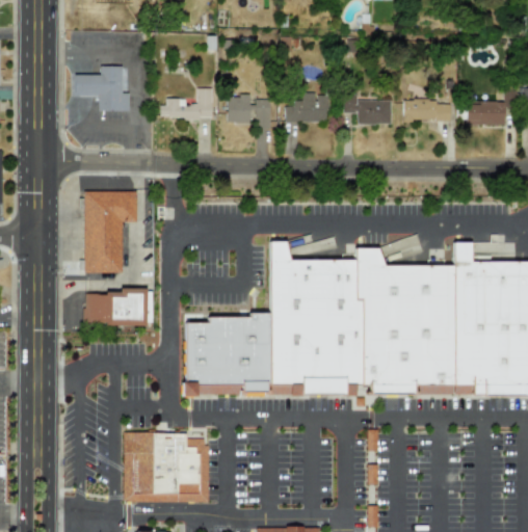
[(129,110),(129,92),(123,92),(123,65),(101,65),(101,74),(75,74),(75,96),(99,96),(99,110),(129,110)]
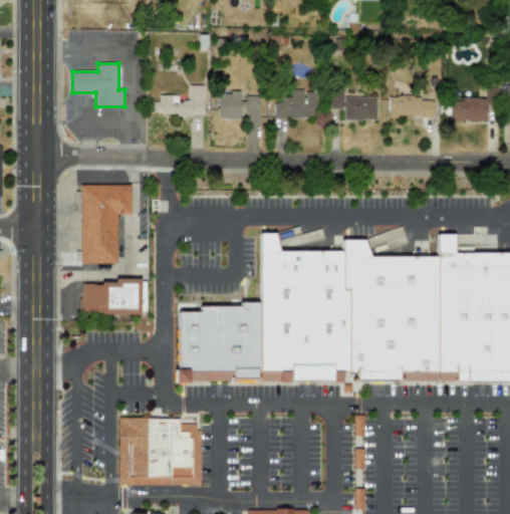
[(158,95),(158,113),(206,113),(206,85),(191,85),(191,100),(181,100),(181,95),(158,95)]
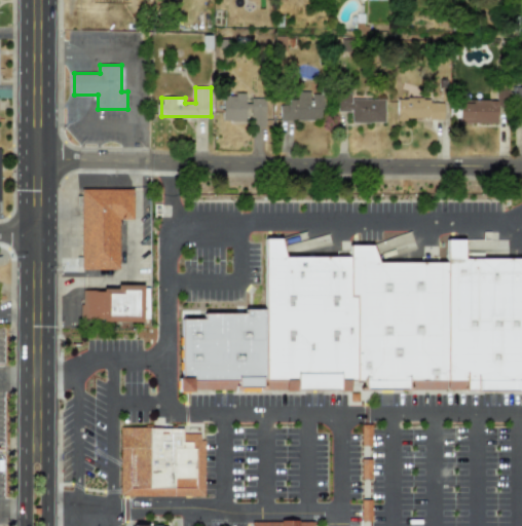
[(461,122),(499,123),(500,105),(511,105),(511,88),(498,88),(498,100),(461,100),(461,122)]
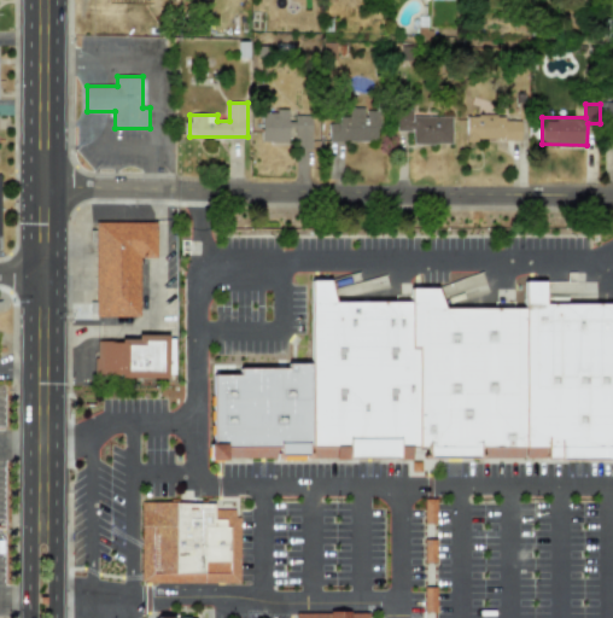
[(332,141),(381,140),(381,109),(352,109),(352,118),(332,118),(332,141)]
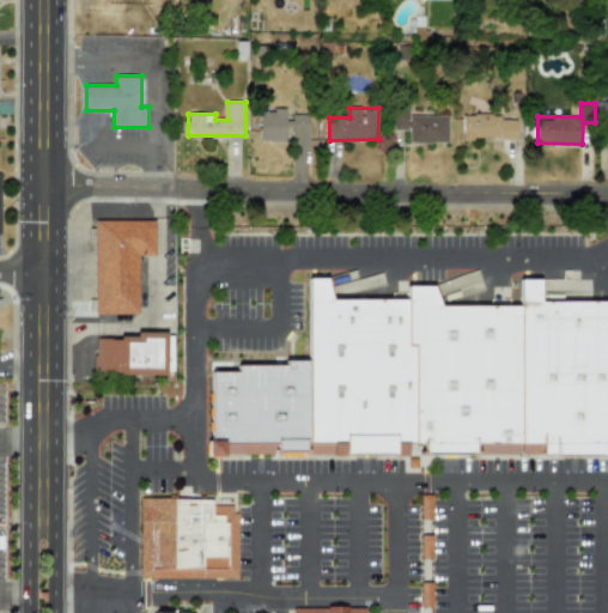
[(451,115),(412,115),(412,108),(396,108),(396,129),(412,131),(412,143),(451,143),(451,115)]
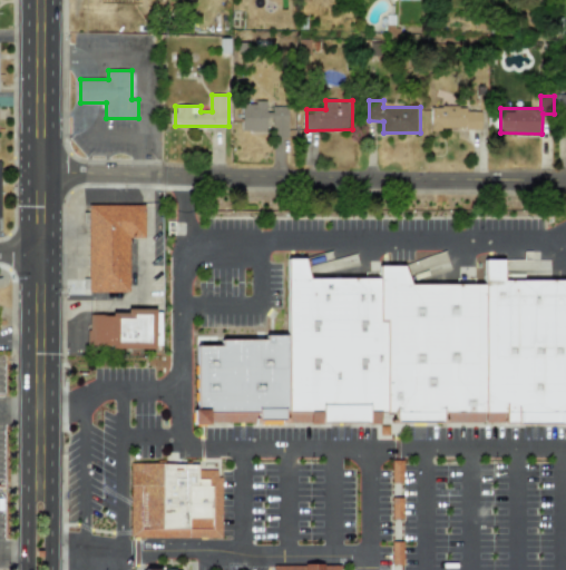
[(244,101),(243,129),(274,130),(274,136),(290,137),(291,107),(271,106),(271,102),(244,101)]
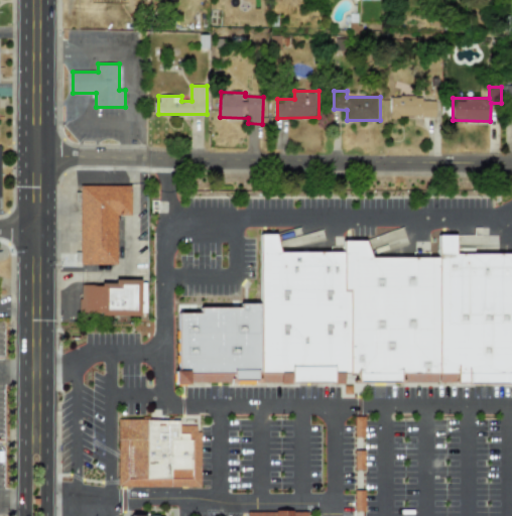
[(437,117),(437,98),(392,97),(391,116),(437,117)]
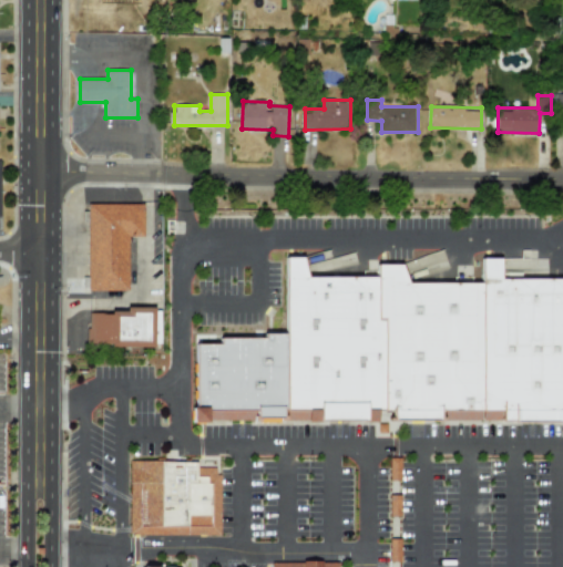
[(91,290),(91,204),(146,204),(146,236),(131,236),(131,289),(91,290)]
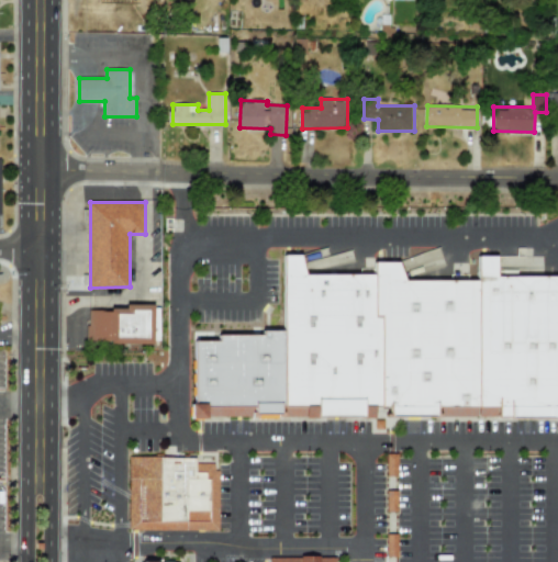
[(376,273),(308,274),(302,255),(286,255),(287,416),(557,416),(557,276),(497,277),(497,257),(480,257),(480,280),(408,280),(401,262),(377,262),(376,273)]
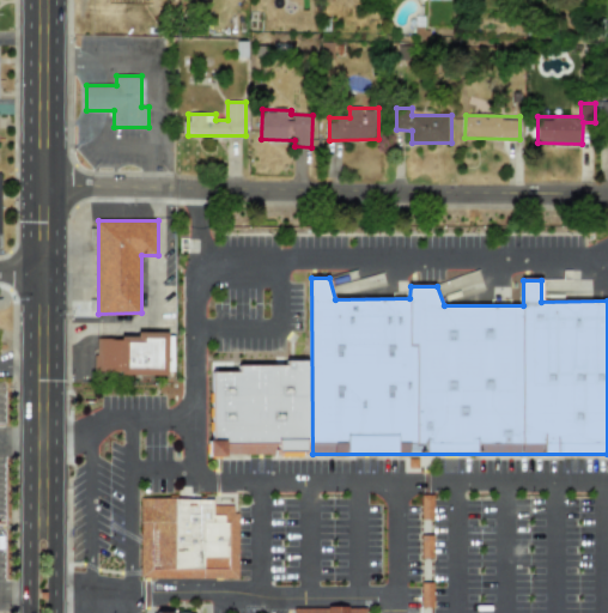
[(97,375),(176,375),(177,333),(138,333),(138,338),(97,338),(97,375)]
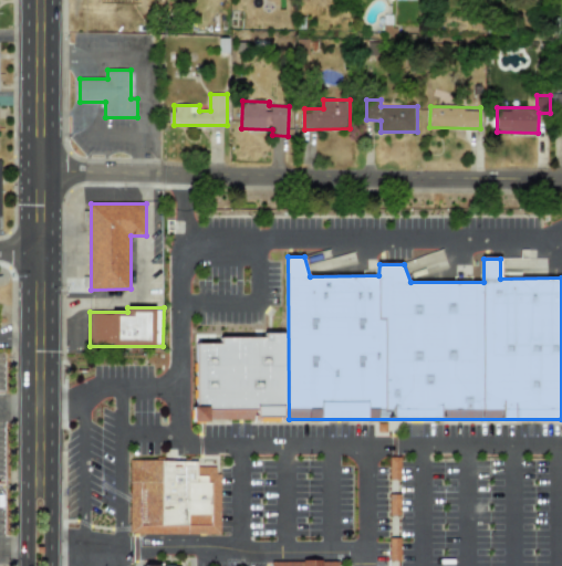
[(134,461),(199,462),(199,467),(217,467),(217,473),(224,473),(222,532),(133,532),(134,461)]
